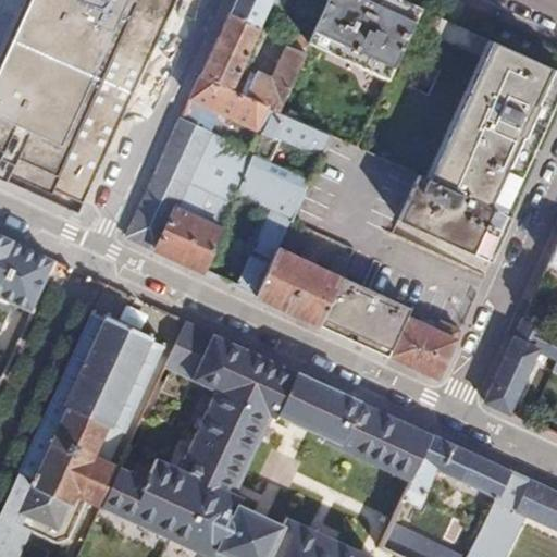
[(85,202),(176,0),(23,0),(0,51),(0,180),(78,217),(85,202)]
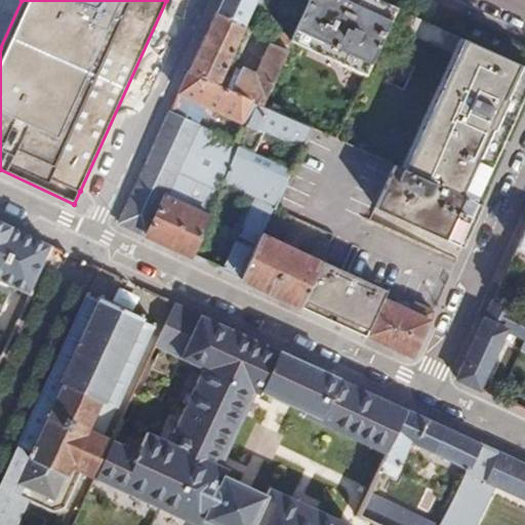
[(221,0),(221,3),(215,14),(251,31),(279,43),(283,36),(248,19),(251,11),(257,14),(265,0),(221,0)]
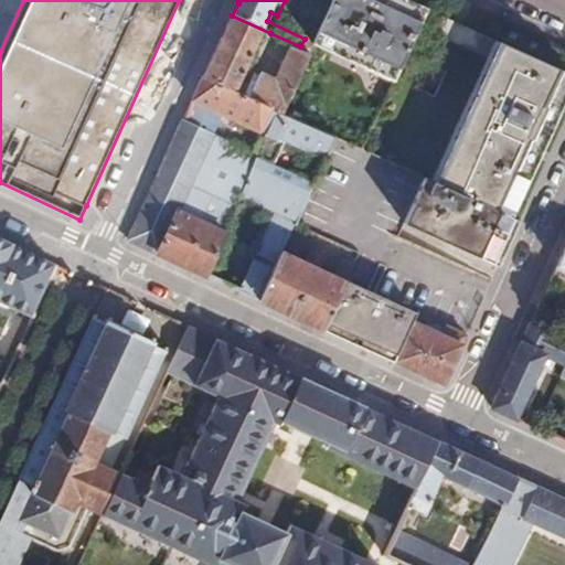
[(423,13),(424,10),(403,0),(330,0),(331,1),(308,51),(306,55),(280,114),(334,138),(362,151),(415,31),(423,13)]
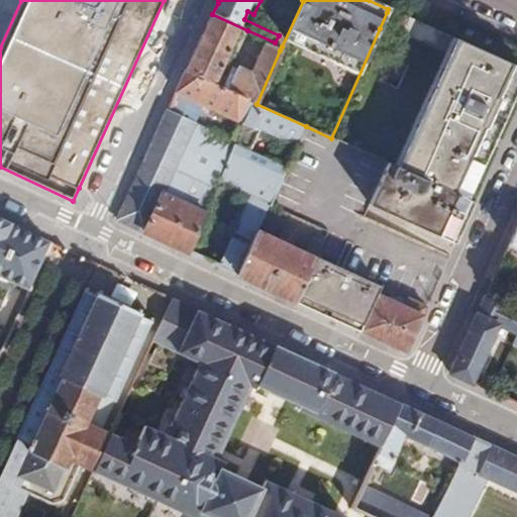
[(387,12),(380,28),(448,58),(455,42),(387,12)]
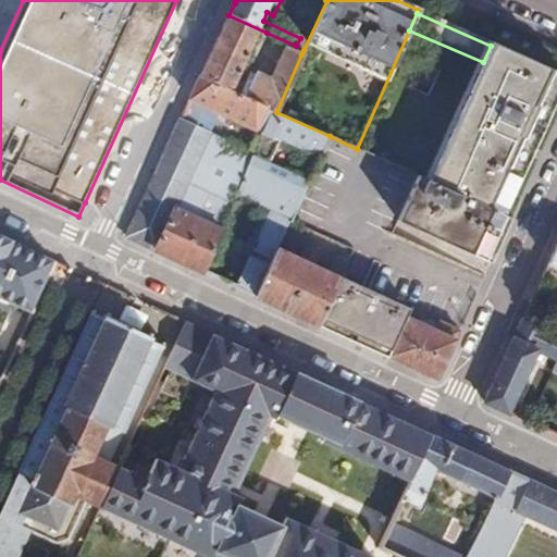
[(267,33),(229,15),(214,48),(200,78),(232,91),(258,36),(262,39),(267,33)]
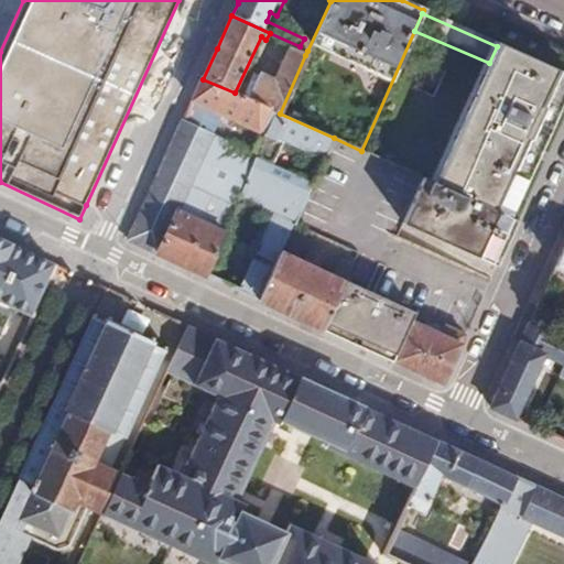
[(434,184),(505,216),(563,86),(563,73),(498,43),(497,46),(489,63),(434,184)]
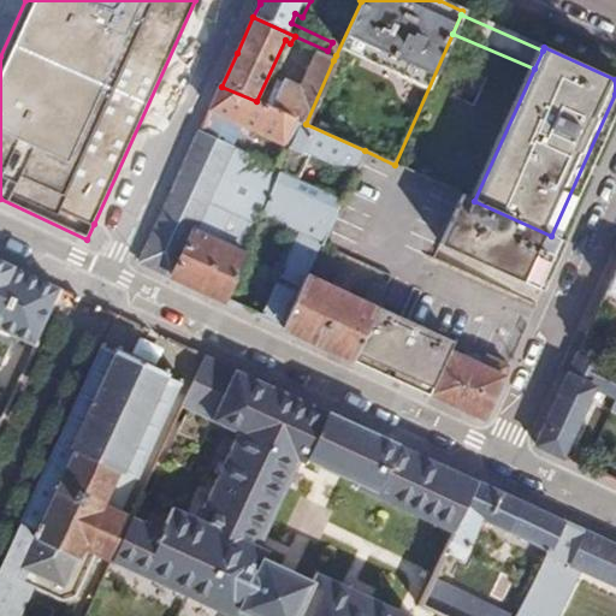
[(295,119),(306,124),(333,60),(319,54),(300,93),(283,84),(271,108),(295,119)]
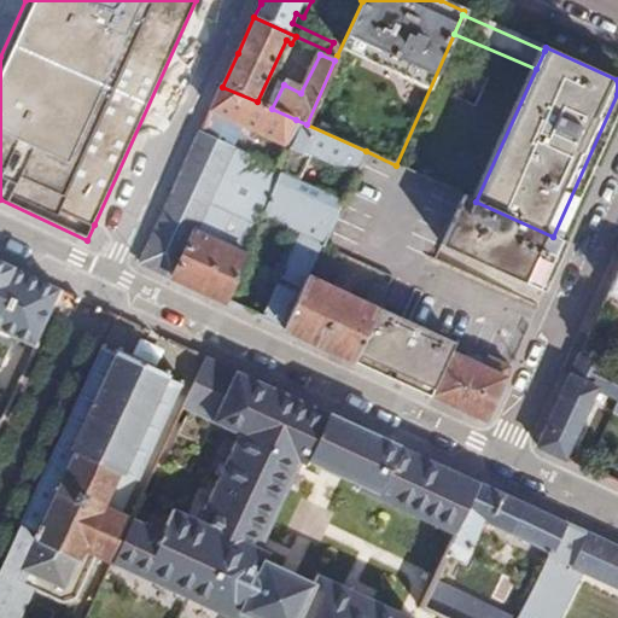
[(284,146),(296,120),(272,109),(257,101),(222,87),(213,108),(211,112),(284,146)]
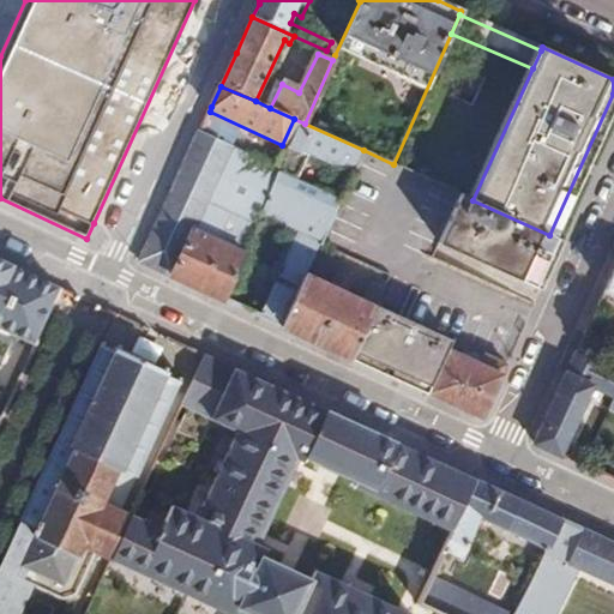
[(353,175),(363,150),(305,124),(294,119),(282,145),(290,150),(282,169),(270,196),(260,218),(296,234),(262,319),(283,329),(320,247),(337,210),(342,199),(300,180),(311,156),(353,175)]
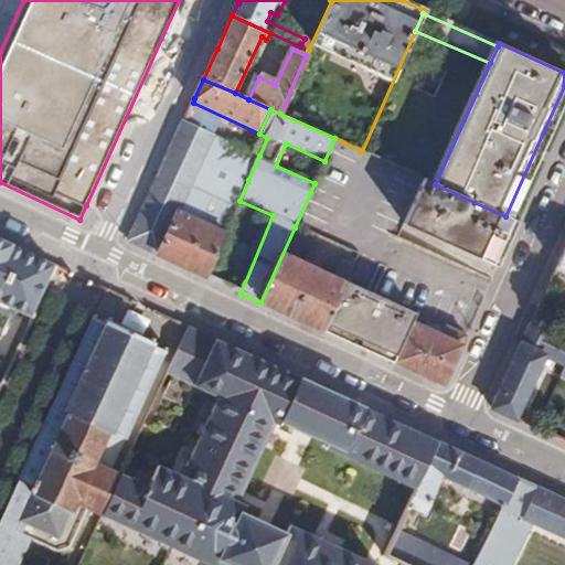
[(215,125),(188,113),(184,121),(211,134),(215,125)]
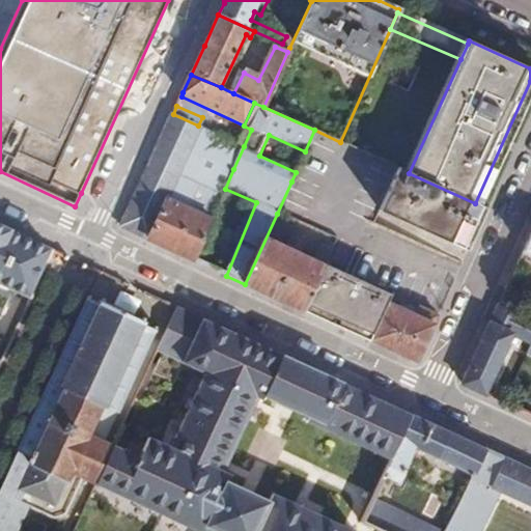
[(121,227),(150,241),(173,190),(191,149),(202,128),(198,126),(173,114),(154,156),(121,227)]
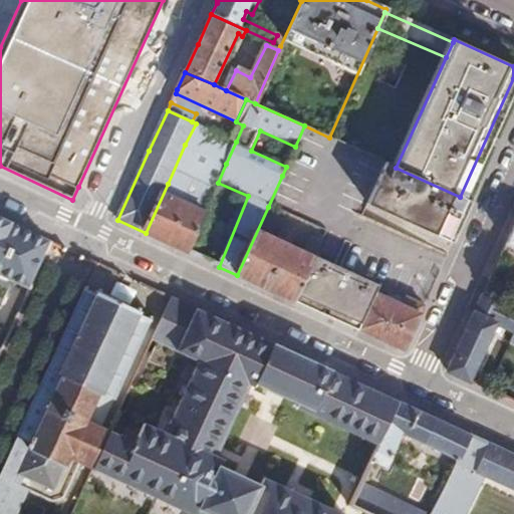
[(226,164),(236,142),(196,123),(185,145),(226,164)]
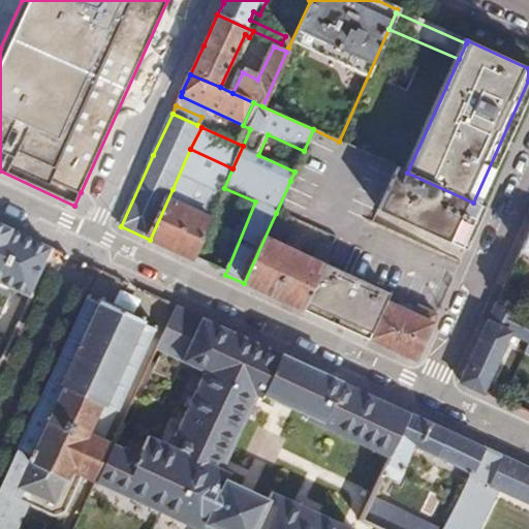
[(466,250),(486,208),(473,203),(407,173),(396,167),(377,210),(466,250)]
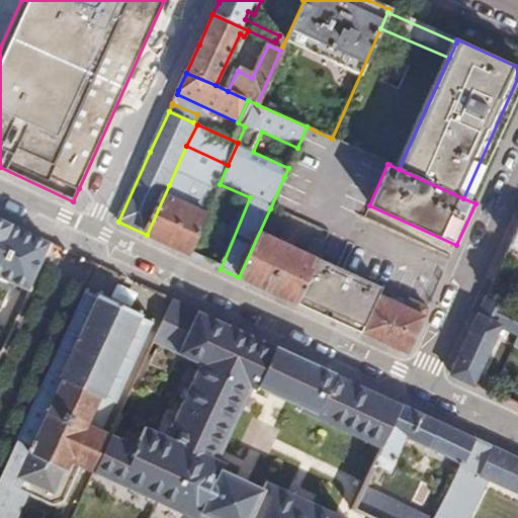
[(169,245),(190,255),(208,217),(205,216),(174,200),(179,189),(169,185),(147,235),(169,245)]
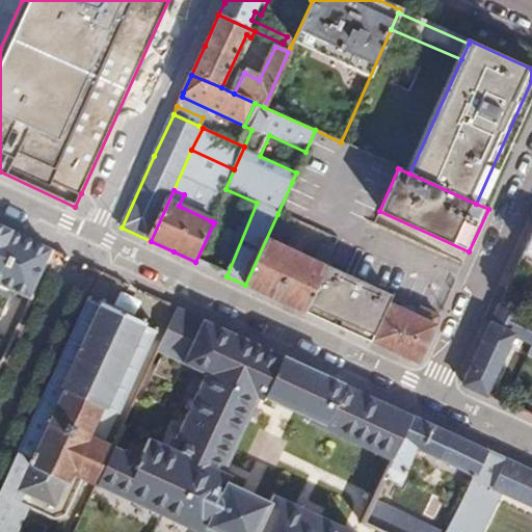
[(0,366),(53,250),(0,225),(0,366)]
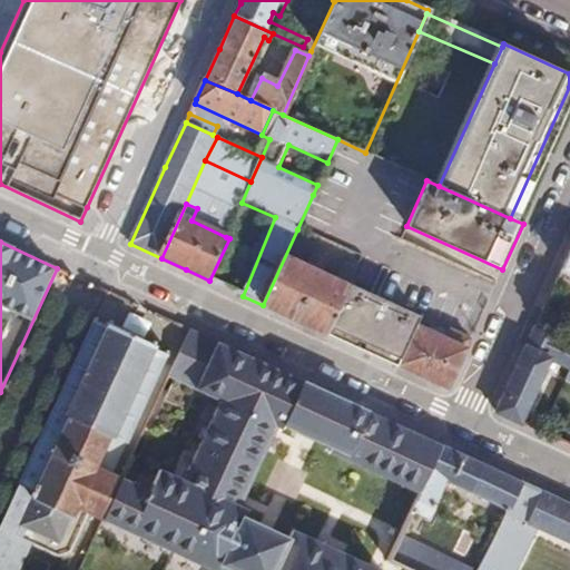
[(569,247),(553,284),(569,292),(569,247)]
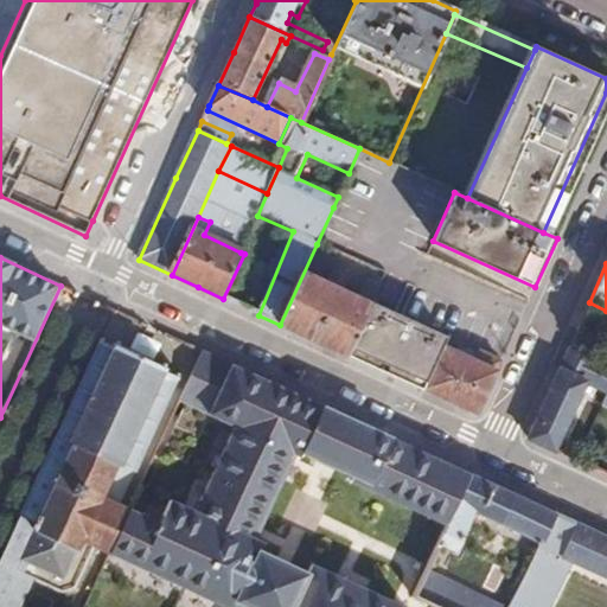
[(320,344),(346,357),(370,304),(340,291),(349,273),(333,266),(325,283),(304,273),(280,325),(320,344)]
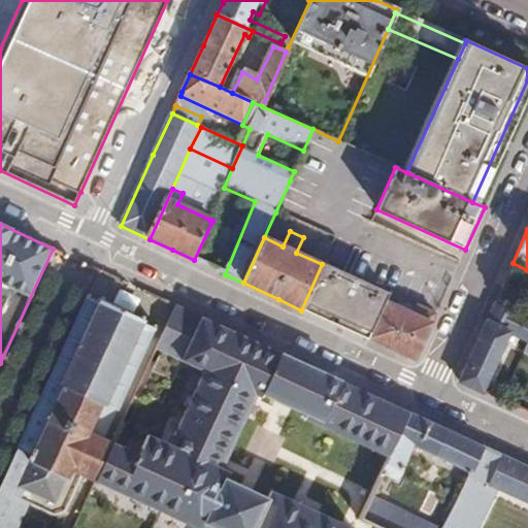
[(414,362),(436,314),(416,304),(413,314),(385,302),(388,294),(352,277),(322,264),(301,310),(414,362)]
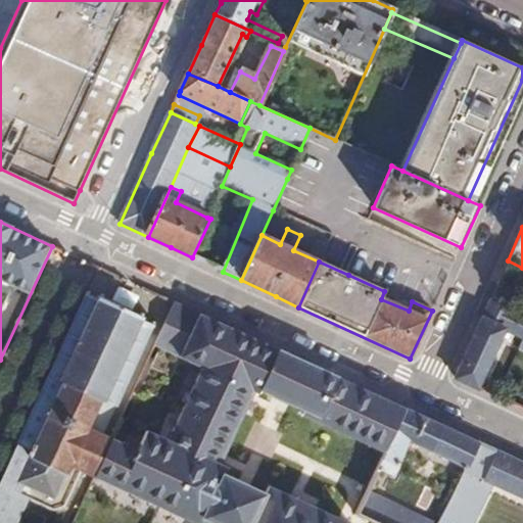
[(98,301),(89,296),(0,489),(0,522),(21,522),(32,504),(54,515),(67,510),(72,502),(85,507),(97,480),(113,443),(104,437),(154,328),(143,323),(144,319),(100,297),(98,301)]
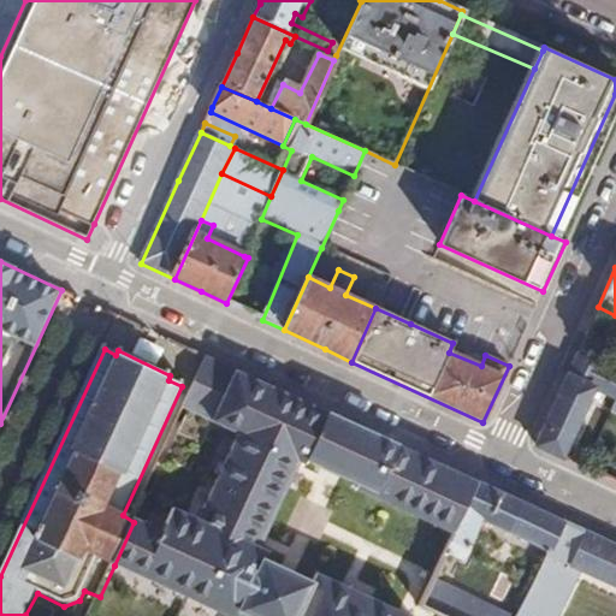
[(615,372),(576,354),(533,446),(560,458),(592,385),(615,396),(615,372)]
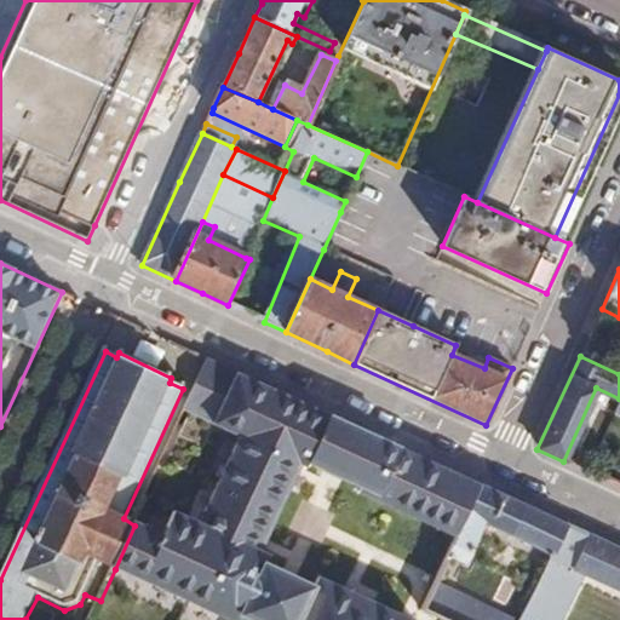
[(407,619),(320,583),(316,590),(268,567),(271,558),(263,555),(303,468),(309,470),(311,465),(366,489),(363,495),(458,541),(483,488),(397,449),(340,423),(211,363),(187,413),(244,440),(204,527),(177,516),(166,539),(135,526),(115,569),(227,619),(244,619),(245,619),(248,619),(407,619)]
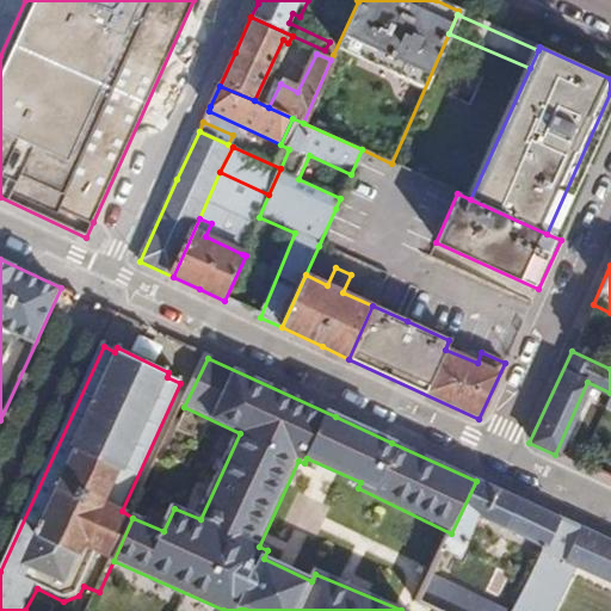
[(514,499),(476,481),(451,534),(443,553),(456,560),(467,543),(479,518),(543,549),(557,519),(514,499)]
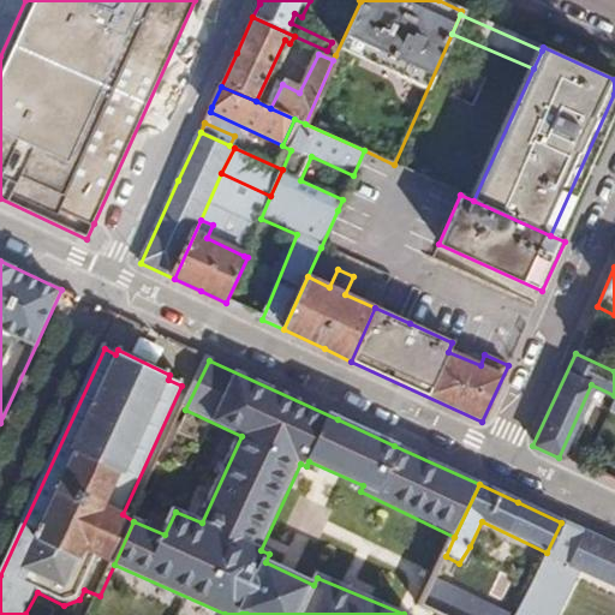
[(518,614),(556,614),(571,586),(578,572),(614,589),(614,547),(610,545),(561,523),(547,553),(518,614)]
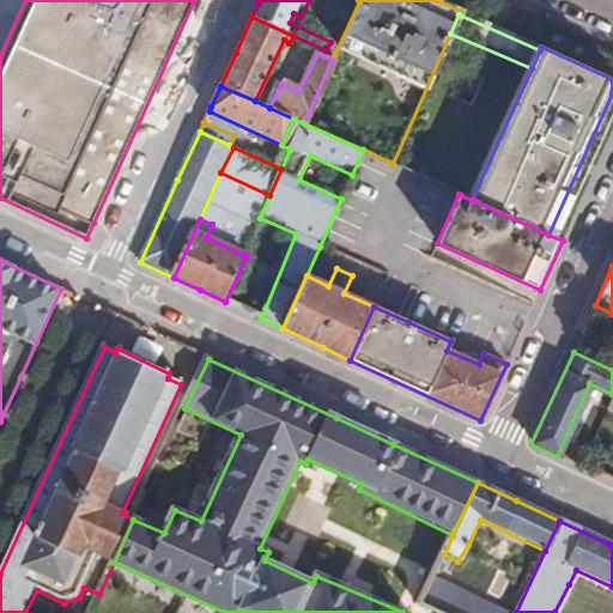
[(499,612),(501,612),(434,581),(420,607),(434,612),(499,612)]
